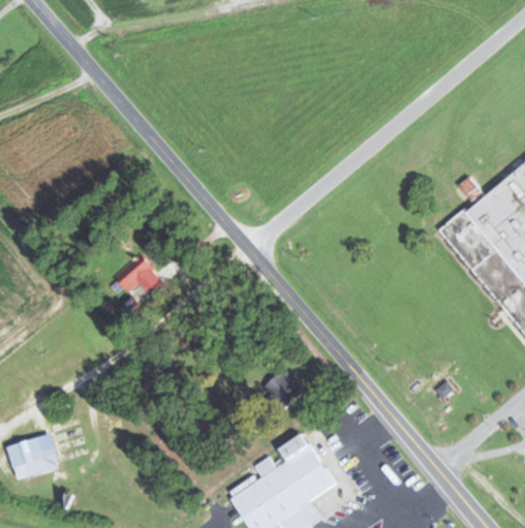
[(524,163),(483,198),(467,180),(456,189),(470,208),(439,233),(524,335),(524,163)]
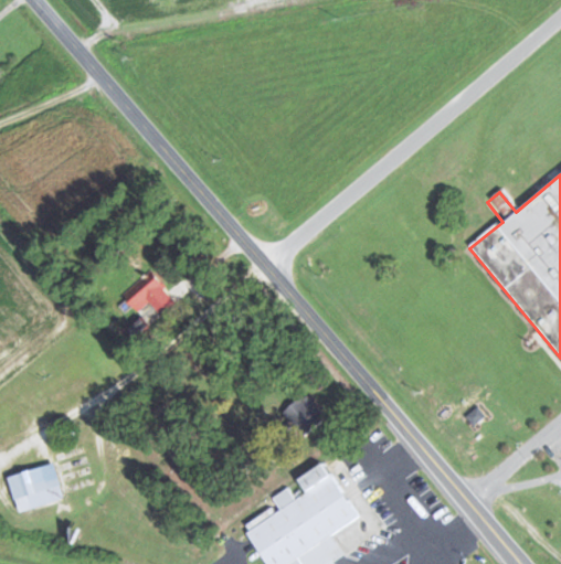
[(118,293),(133,309),(144,300),(158,316),(173,302),(145,269),(118,293)]
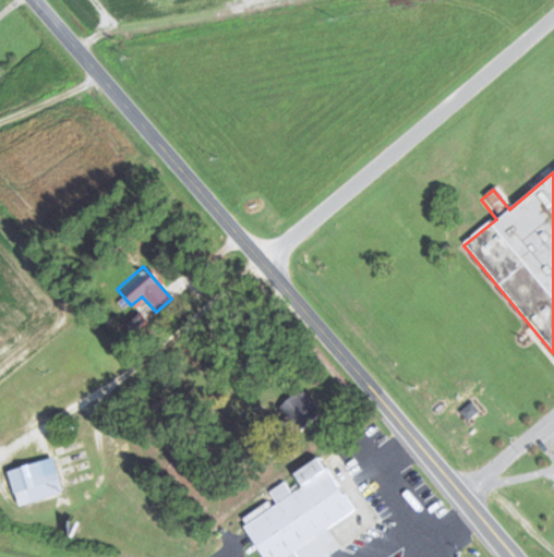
[(313,416),(293,392),(276,408),(296,431),(313,416)]
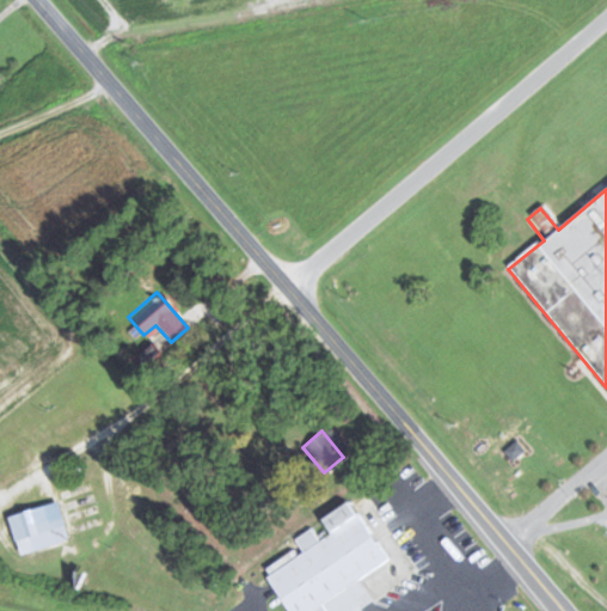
[(67,541),(57,502),(8,517),(19,555),(67,541)]
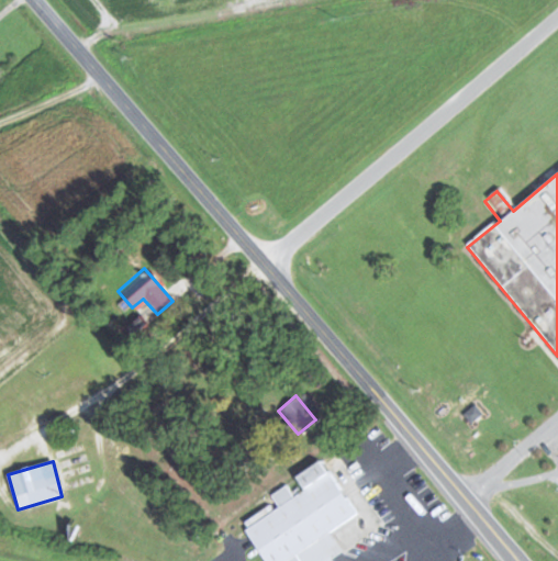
[(325,560),(331,558),(325,550),(336,543),(330,533),(357,515),(327,468),(241,523),(264,560),(325,560)]
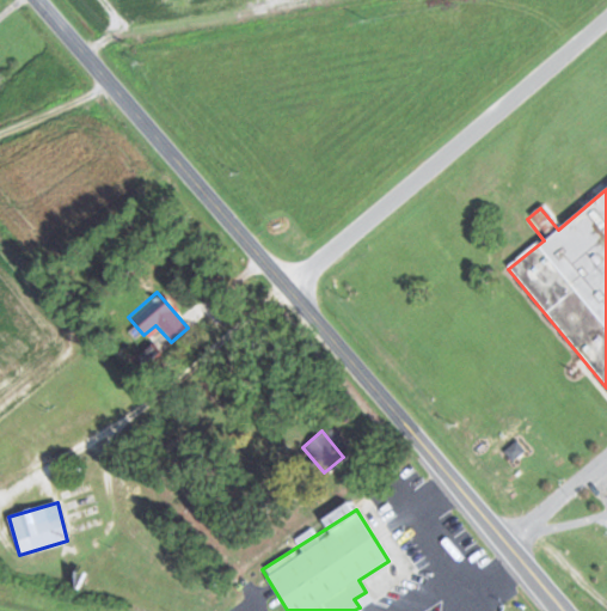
All buildings are outlined.
